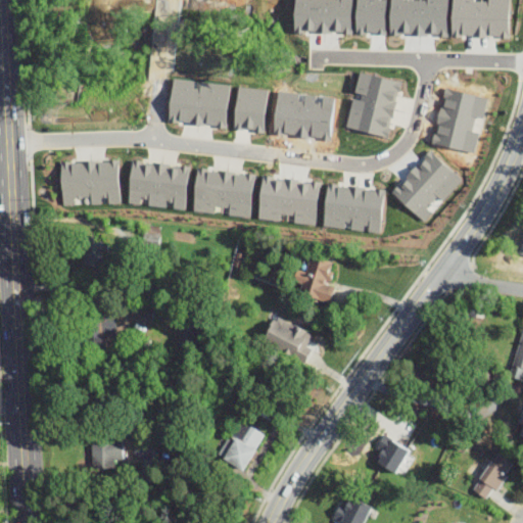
[(229,86),(170,79),(164,121),(224,128),(229,86)]
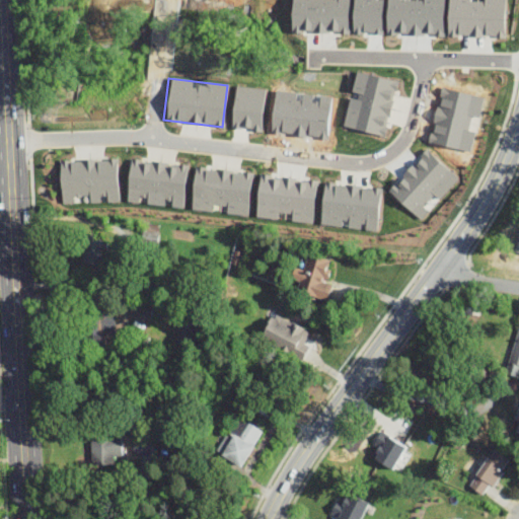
[(183,208),(187,164),(146,161),(146,159),(128,157),(125,201),(139,203),(139,196),(152,197),(152,205),(166,206),(183,208)]
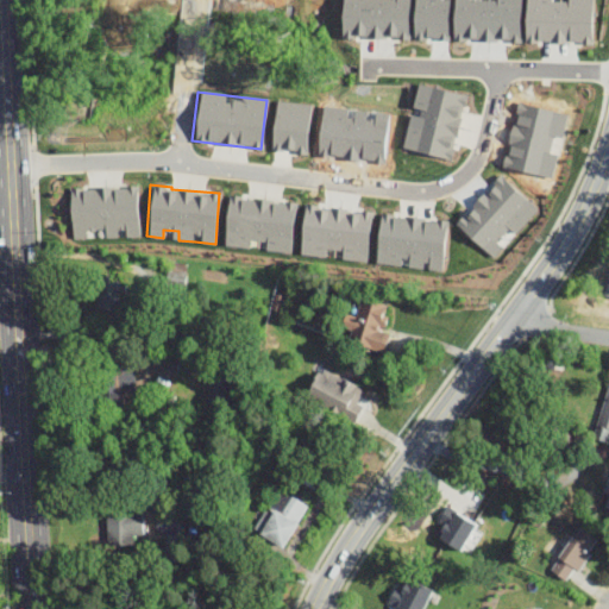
[(140,236),(137,186),(68,190),(70,238),(101,237),(101,238),(115,237),(115,231),(124,230),(124,237),(140,236)]
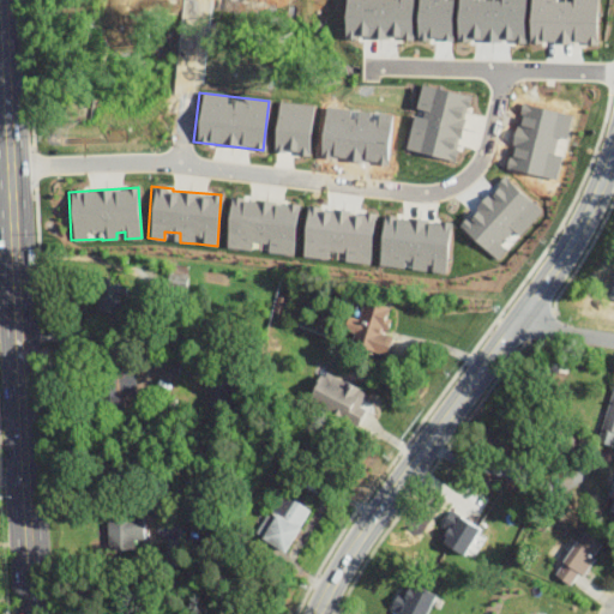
[(293,254),(298,204),(283,203),(283,204),(227,199),(223,247),(251,251),(252,244),(266,245),(265,253),(293,254)]
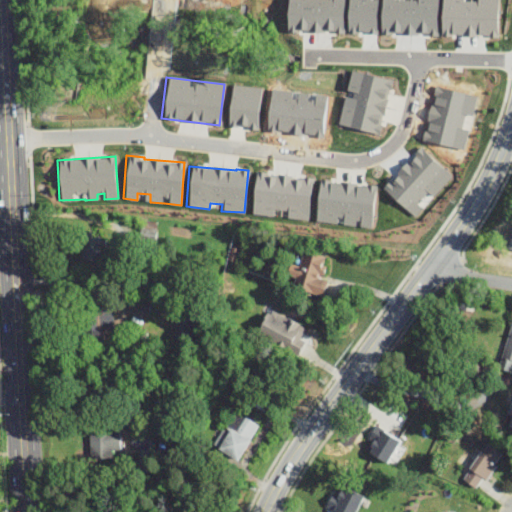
[(79,260),(99,260),(99,248),(104,247),(104,238),(79,239),(79,260)]
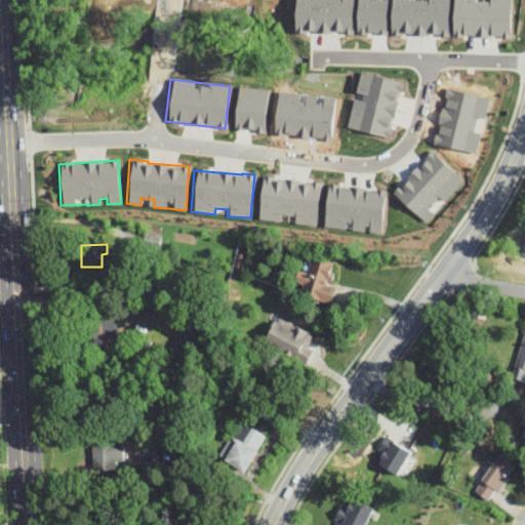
[(313,255),(308,272),(299,269),(295,281),(305,284),(300,294),(332,304),(337,287),(330,284),(334,271),(332,270),(335,263),(313,255)]
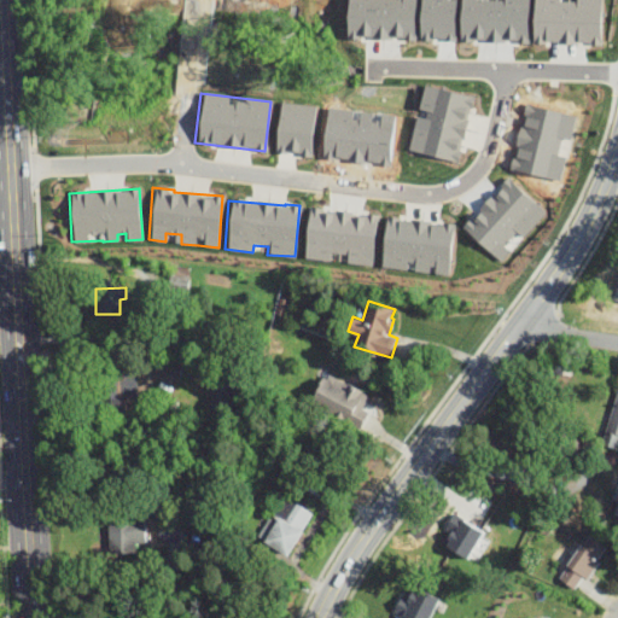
[(327,372),(312,401),(362,429),(371,412),(363,407),(371,395),(327,372)]
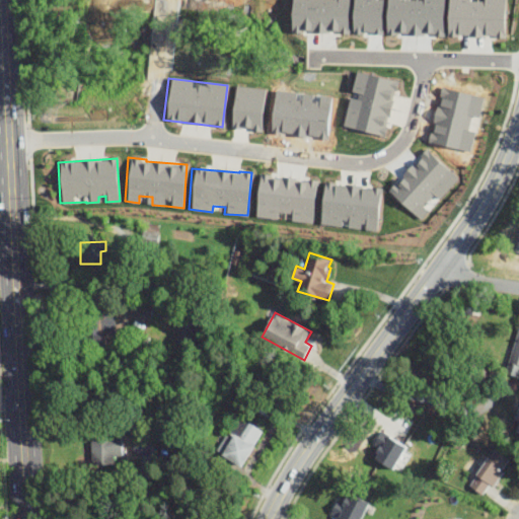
[(114,330),(114,317),(97,317),(97,330),(114,330)]
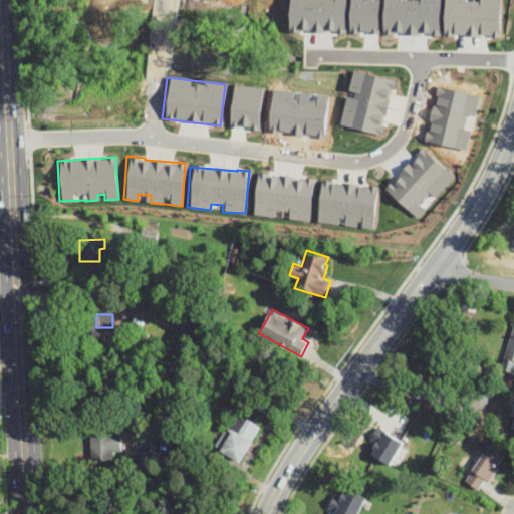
[(193,339),(195,320),(177,318),(175,336),(193,339)]
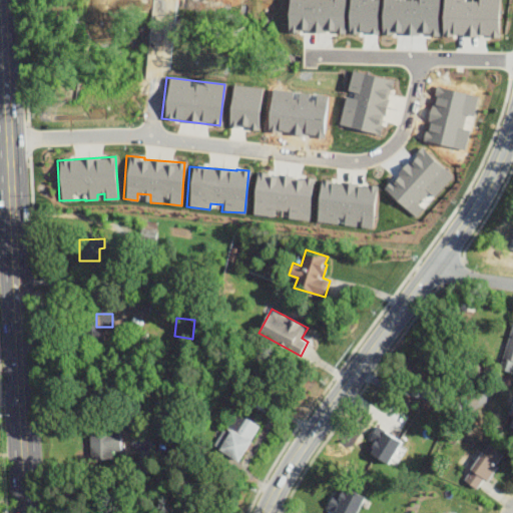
[(512,323),(511,323),(498,370),(509,373),(512,365),(512,323)]
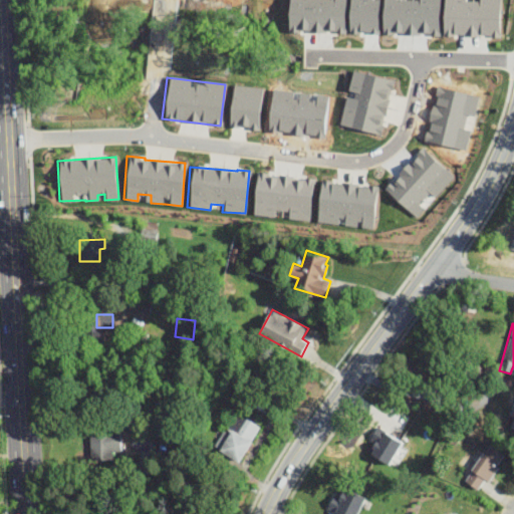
[(262,425),(236,410),(214,449),(239,463),(262,425)]
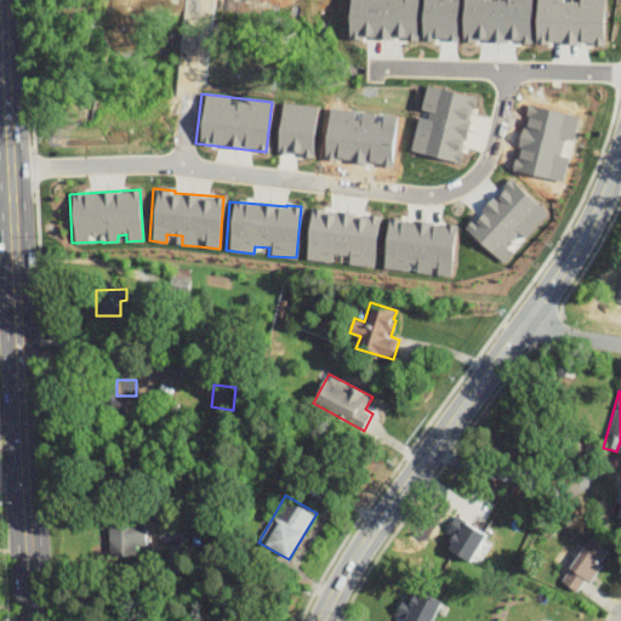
[(176,567),(172,525),(148,528),(147,503),(130,505),(131,514),(114,516),(119,570),(176,567)]
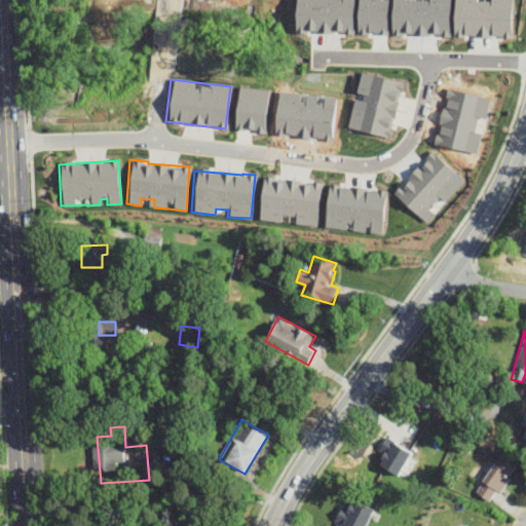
[(408,450),(387,440),(375,463),(396,474),(408,450)]
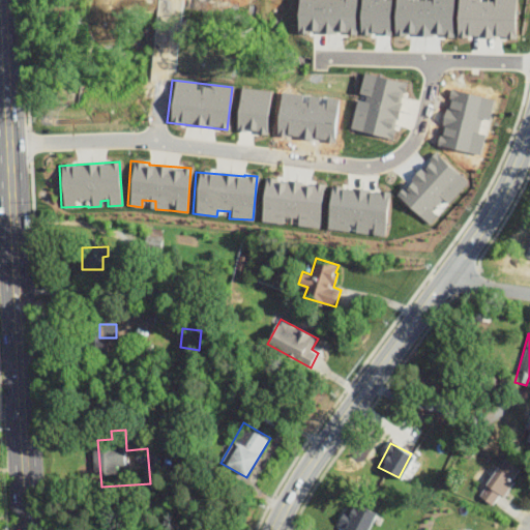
[(523,471),(506,458),(477,494),(495,507),(523,471)]
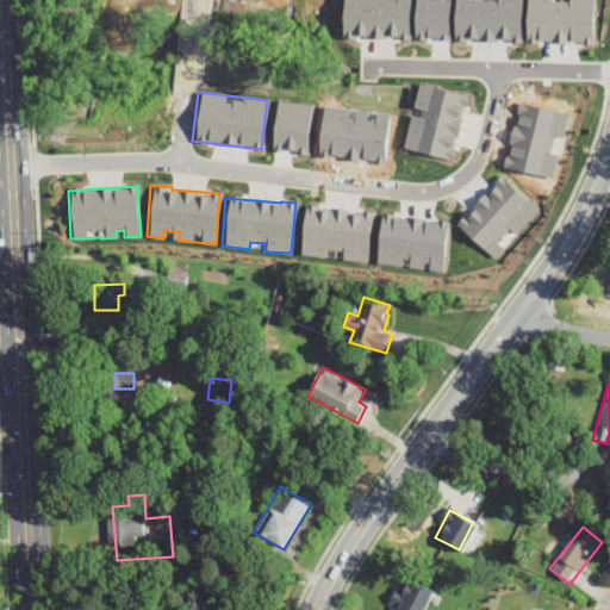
[(397,592),(391,589),(385,602),(402,609),(418,609),(429,589),(404,577),(397,592)]
